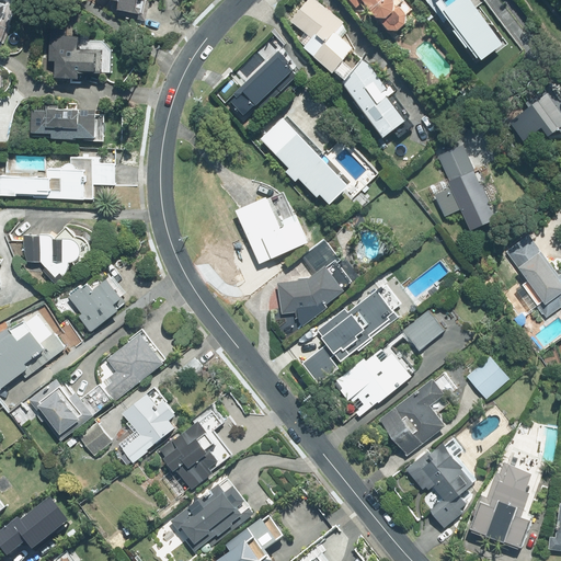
[(121,0),(122,0),(119,8),(141,12),(144,0),(121,0)]
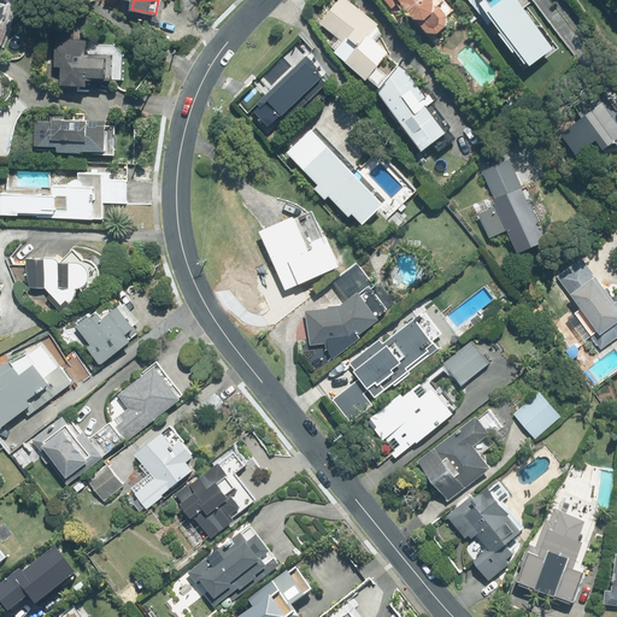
[(338,51),(382,86),(399,64),(388,54),(392,50),(371,33),(380,23),(350,0),(339,0),(322,23),(338,35),(331,43),(340,50),(338,51)]
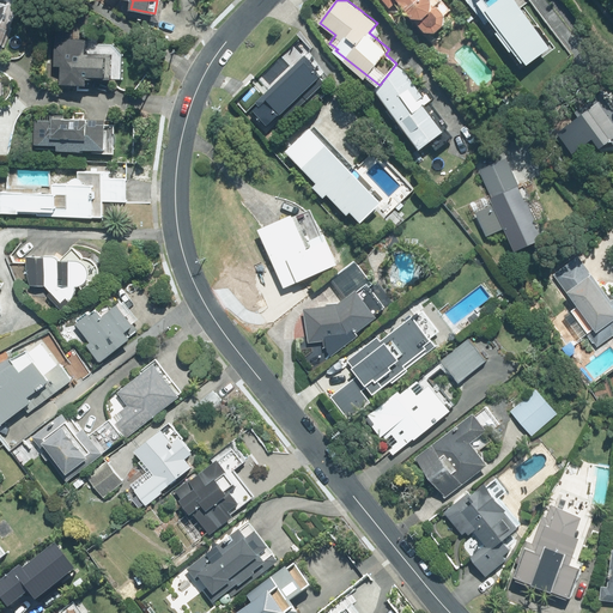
[(384,0),(392,7),(399,0),(400,0),(429,31),(434,28),(437,31),(447,24),(443,19),(447,16),(438,5),(443,0),(384,0)]
